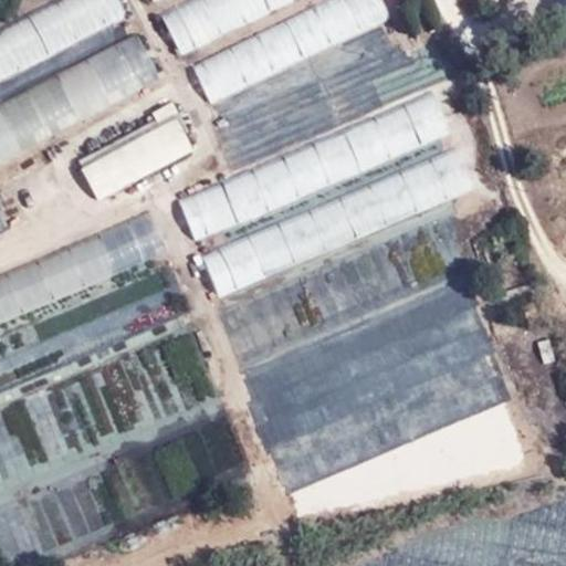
[(0,80),(104,31),(106,37),(133,23),(121,0),(54,0),(0,25),(0,80)]
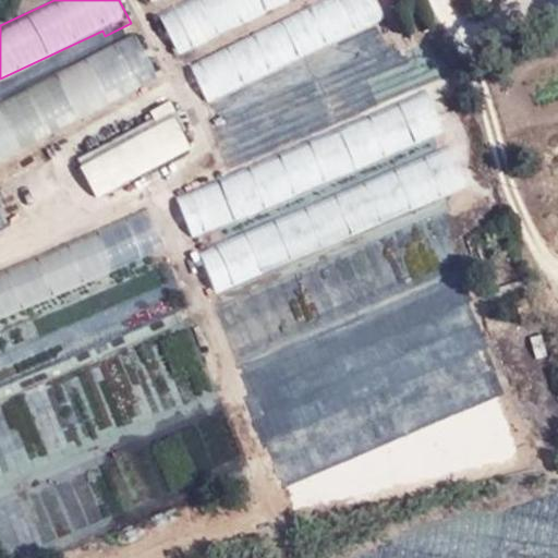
[(170,0),(156,7),(173,48),(288,0),(170,0)]
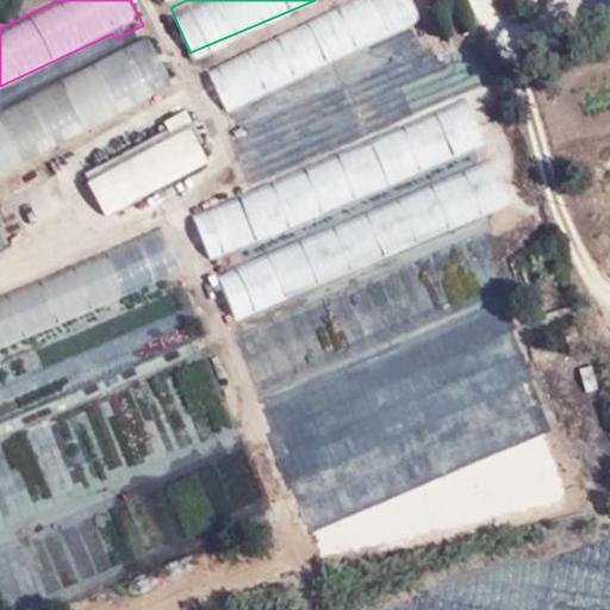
[(411,0),(354,0),(206,68),(225,109),(421,19),(411,0)]
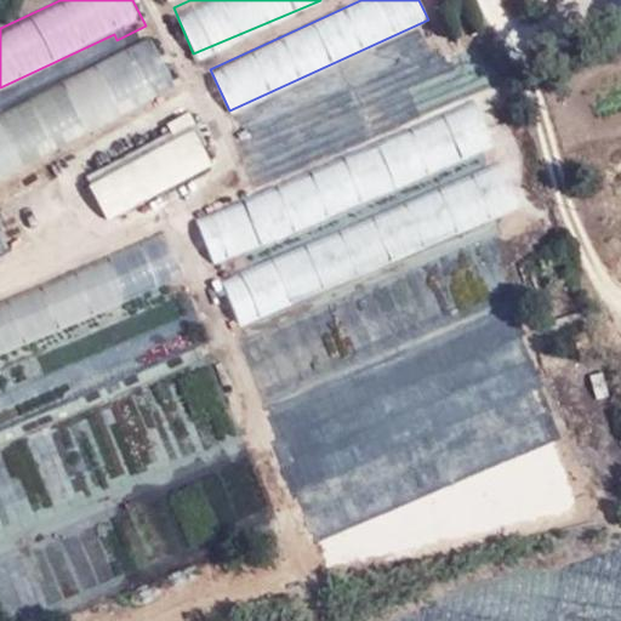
[(155,40),(0,103),(0,169),(178,96),(155,40)]
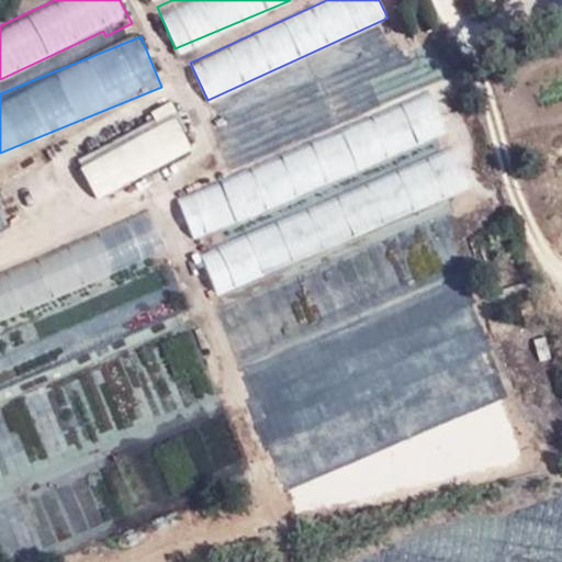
[(192,235),(449,135),(430,90),(268,154),(255,117),(216,133),(233,176),(178,197),(192,235)]
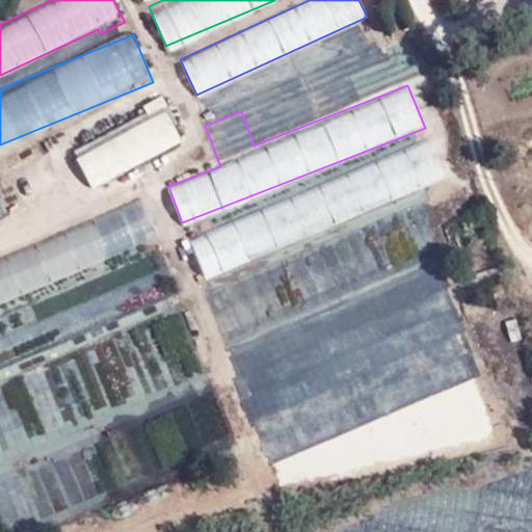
[(73,152),(92,187),(180,140),(160,104),(73,152)]
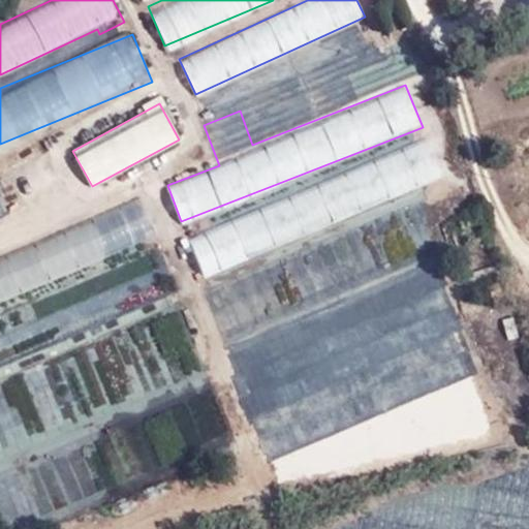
[(206,288),(223,341),(305,315),(293,280),(294,280),(280,235),(440,184),(427,145),(305,183),(309,195),(188,234),(200,274),(282,247),(287,262),(206,288)]
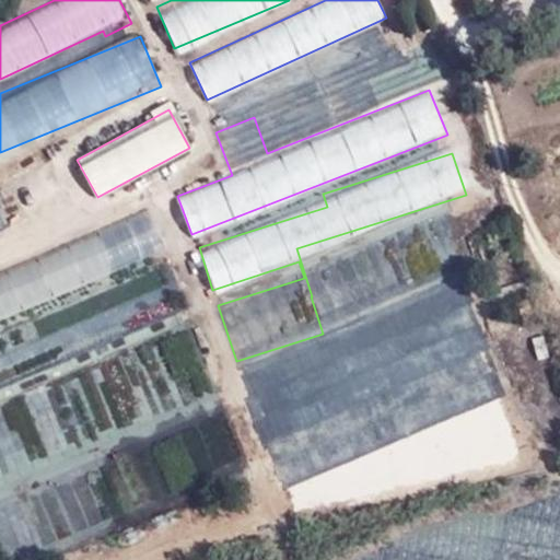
[(153,211),(0,266),(0,311),(86,281),(79,281),(77,268),(106,265),(111,276),(117,353),(188,327),(188,321),(162,247),(160,230),(153,211)]
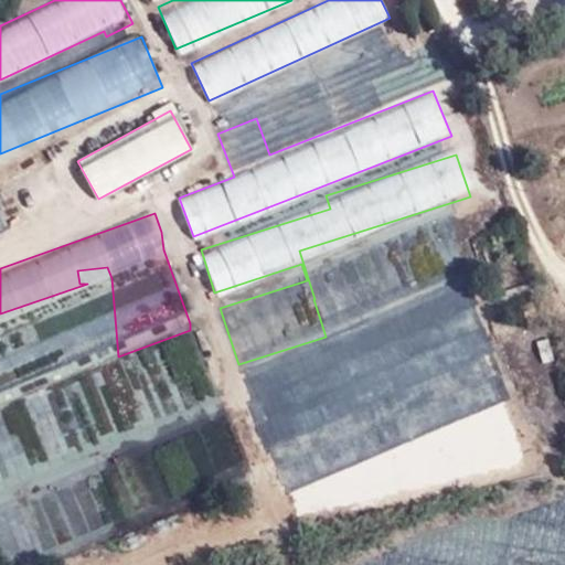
[(436,292),(249,368),(260,394),(285,384),(290,398),(302,394),(298,386),(338,370),(344,384),(455,339),(436,292)]
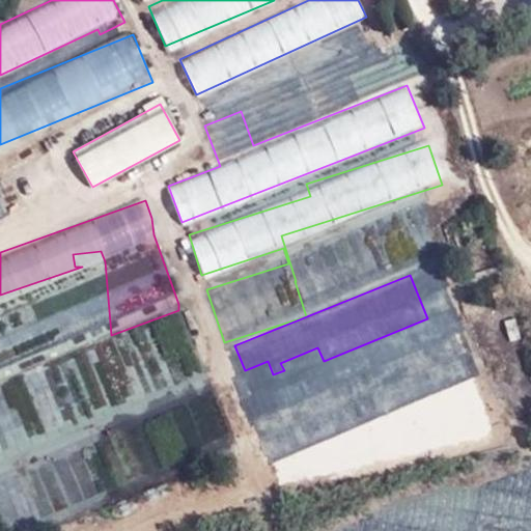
[(93,413),(111,412),(109,385),(92,386),(93,413)]
